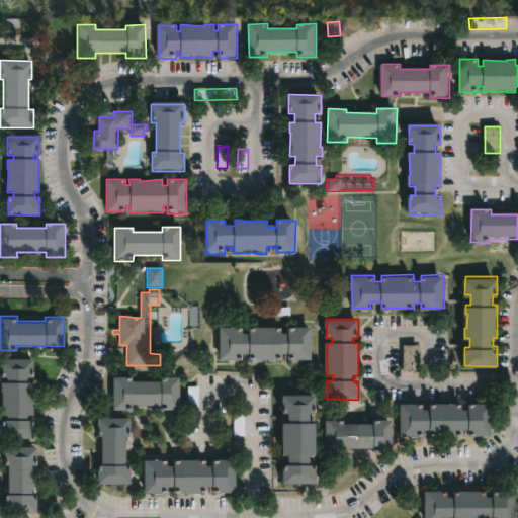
[(312,326),(312,359),(288,359),(288,352),(282,352),(282,359),(250,359),(250,353),(243,353),(243,359),(221,359),(221,326),(244,326),(244,333),(249,333),(249,327),(282,326),(282,332),(288,332),(288,326),(312,326)]
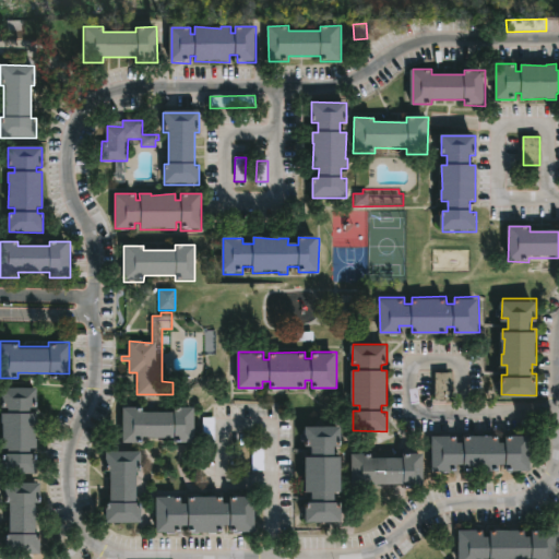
[(454,401),(436,401),(436,371),(453,371),(454,401)]
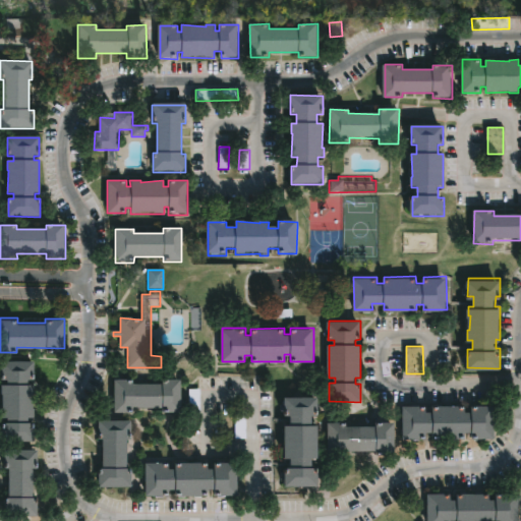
[(27,379),(27,384),(34,384),(34,416),(30,416),(30,421),(35,421),(35,441),(2,440),(2,421),(7,422),(7,416),(1,416),(1,407),(3,407),(3,393),(1,393),(1,384),(7,384),(7,379),(1,379),(1,359),(34,360),(34,379),(27,379)]
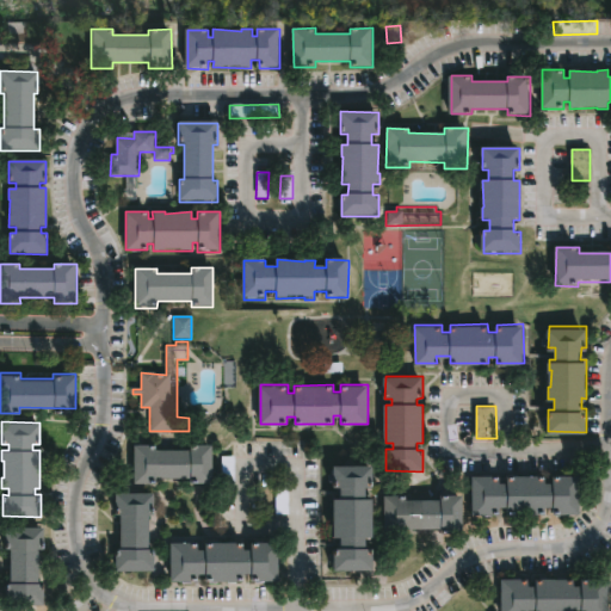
[(211,443),(211,482),(190,482),(190,477),(156,477),(156,481),(135,481),(135,443),(156,443),(156,448),(190,448),(190,443),(211,443)]
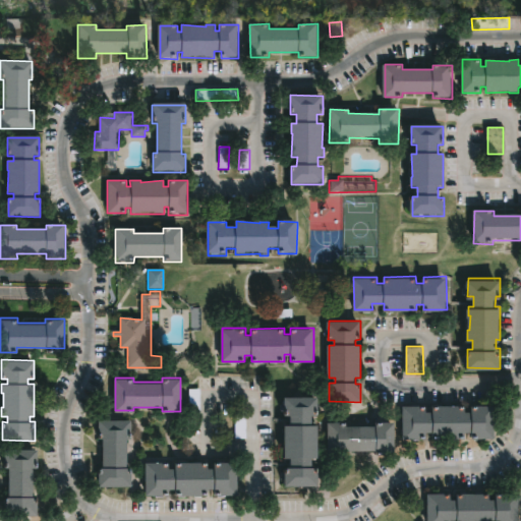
[(188,391),(189,413),(199,412),(198,390),(188,391)]
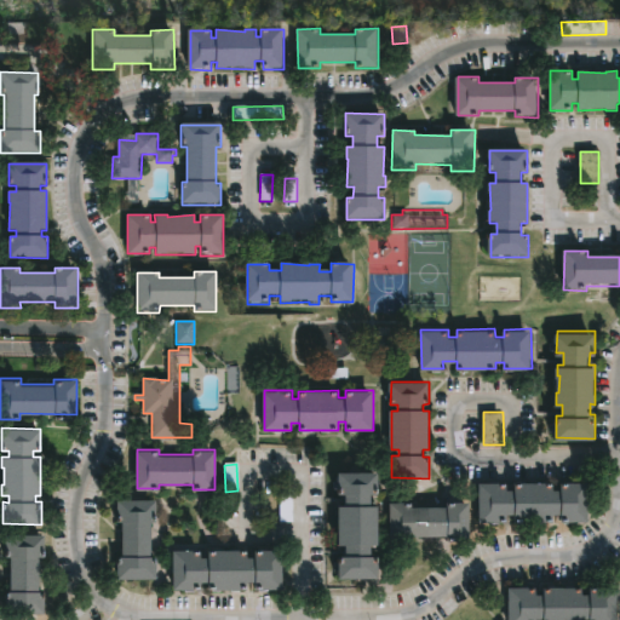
[(372,492),(372,505),(379,505),(378,544),(372,544),(372,554),(378,554),(378,578),(340,577),(340,555),(346,555),(346,544),(339,544),(339,505),(346,505),(346,493),(338,493),(339,471),(377,471),(377,492),(372,492)]
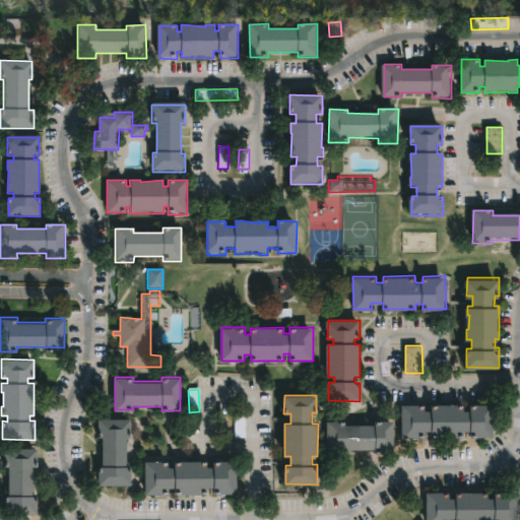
[(494,404),(494,437),(471,437),(471,431),(464,431),(464,438),(432,438),(432,431),(425,431),(425,437),(402,437),(402,404),(426,404),(426,410),(431,410),(431,404),(463,404),(463,410),(469,410),(469,404),(494,404)]
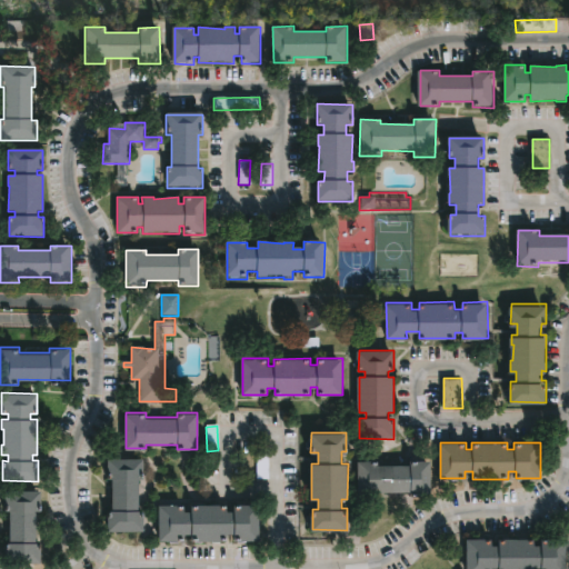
[(138,477),(138,508),(142,508),(142,529),(108,529),(108,508),(112,508),(112,477),(107,477),(107,456),(142,457),(142,477),(138,477)]
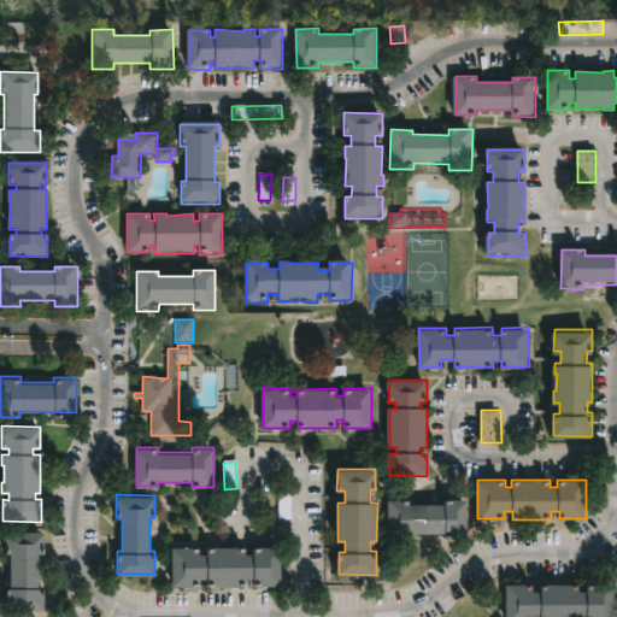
[(410,499),(410,505),(445,504),(445,500),(466,500),(466,539),(445,539),(445,534),(410,534),(410,536),(389,536),(389,499),(410,499)]
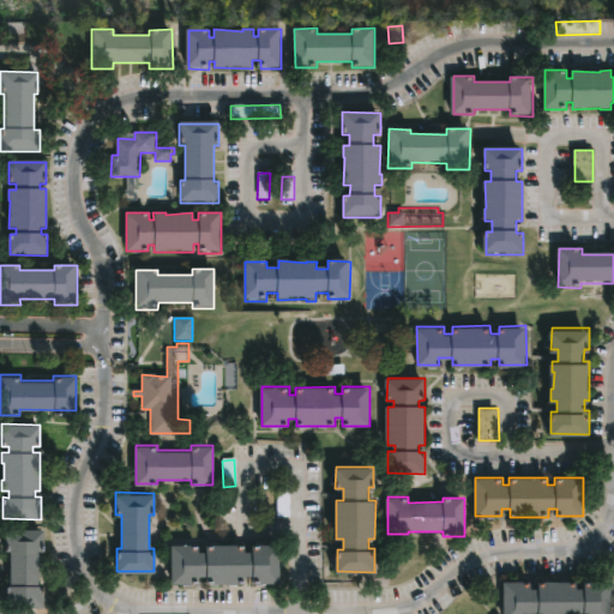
[(43,528),(43,552),(40,552),(40,585),(44,585),(44,606),(5,606),(5,585),(10,585),(10,551),(5,551),(5,528),(43,528)]
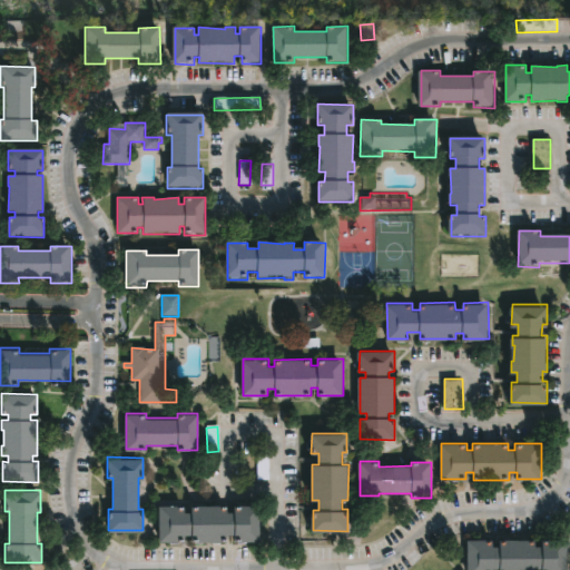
[(258,505),(258,541),(233,541),(233,534),(226,534),(226,542),(189,542),(189,536),(183,536),(183,541),(159,541),(158,505),(183,505),(183,512),(189,512),(189,505),(227,505),(227,513),(232,513),(232,505),(258,505)]
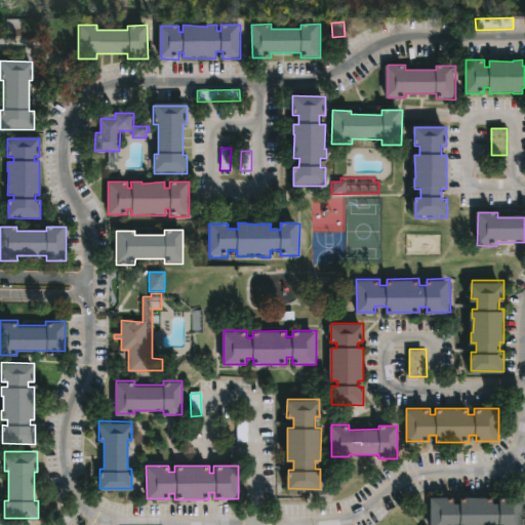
[(522,496),(522,524),(460,524),(460,523),(453,524),(431,524),(431,496),(453,496),(453,502),(459,502),(459,496),(492,495),(492,502),(499,502),(499,496),(522,496)]
